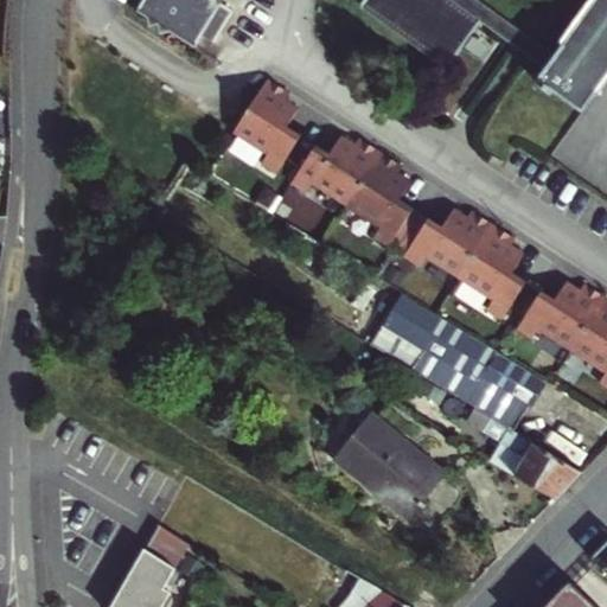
[(221,0),(160,0),(151,16),(158,20),(155,30),(163,25),(161,32),(167,27),(191,43),(200,29),(213,38),(232,8),(221,0)]
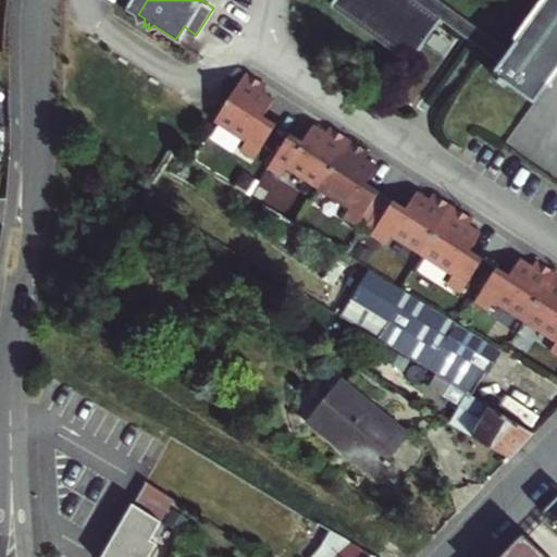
[(335,0),(332,5),(411,63),(442,22),(410,0),(335,0)]
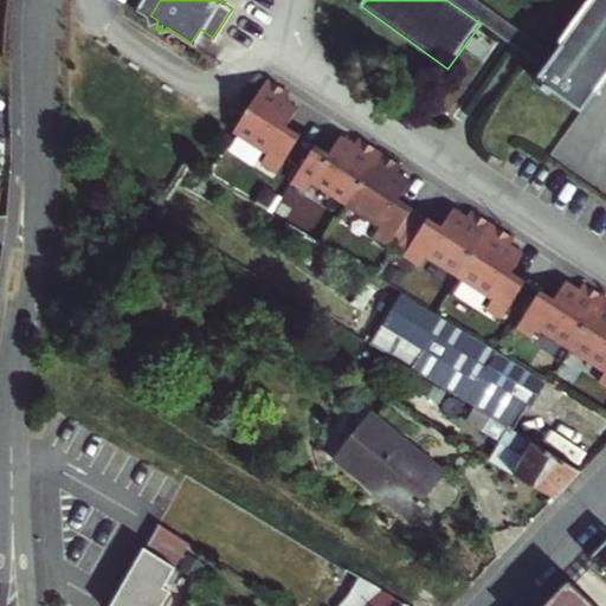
[(446,0),(481,24),(545,70),(554,57),(476,0),(446,0)]
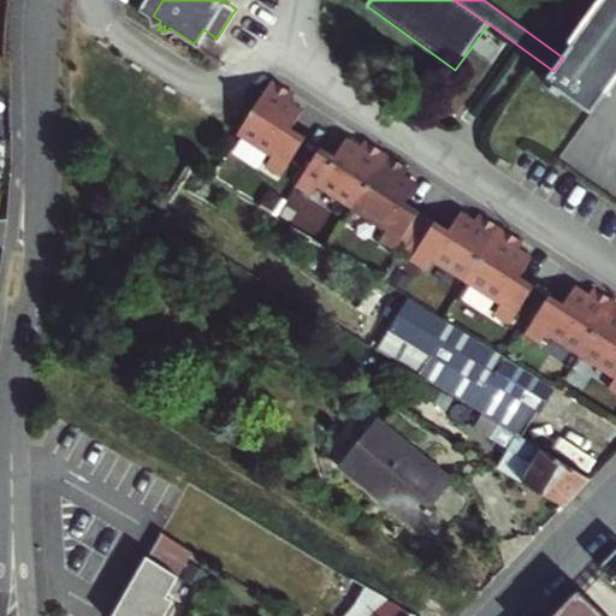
[(615,81),(615,0),(604,0),(563,58),(554,71),(545,82),(552,88),(550,92),(558,98),(561,94),(591,116),(615,81)]
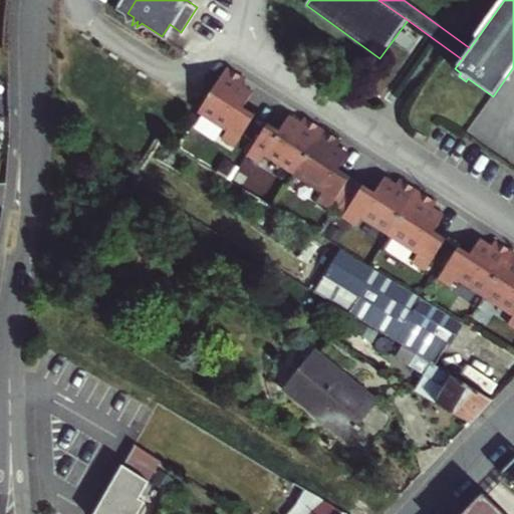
[(250,78),(231,66),(202,111),(229,130),(224,139),(237,147),(258,114),(246,107),(256,92),(245,85),(250,78)]
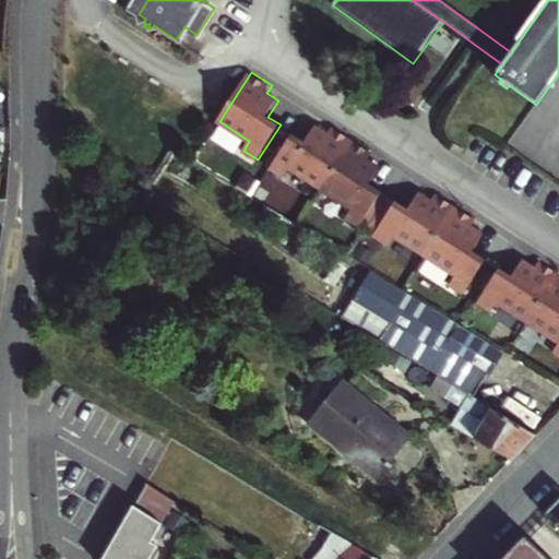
[(322,188),(354,139),(333,125),(329,131),(317,123),(307,140),(295,132),(272,167),(286,176),(292,167),(322,188)]
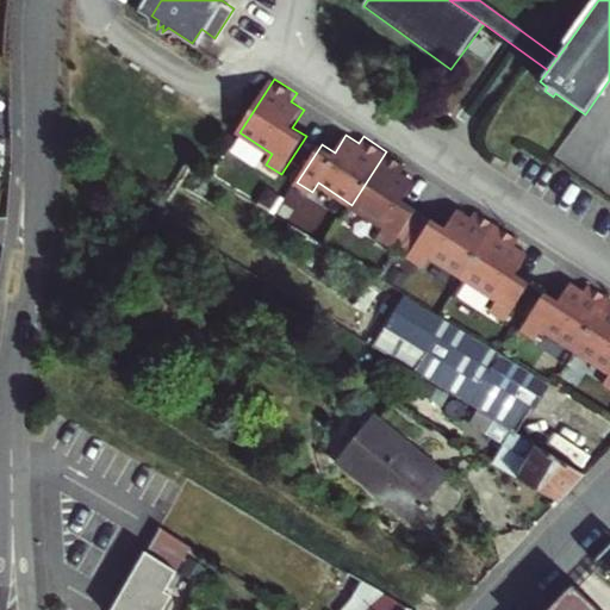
[(409,166),(386,151),(352,205),(385,226),(378,237),(394,247),(419,209),(405,199),(417,182),(404,173),(409,166)]
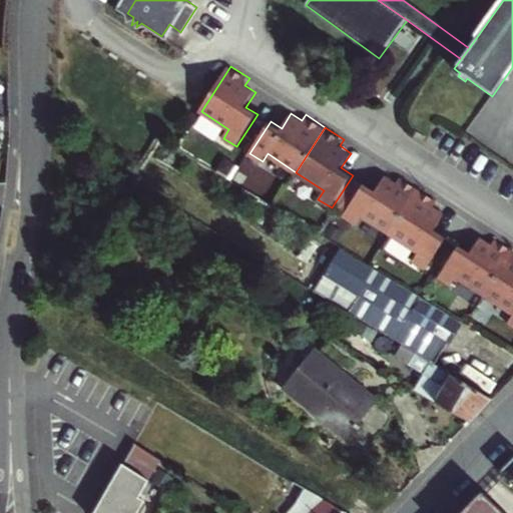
[(391,233),(420,188),(401,175),(397,181),(386,174),(376,189),(364,182),(363,183),(358,180),(339,209),(345,212),(344,214),(357,223),(362,214),(391,233)]
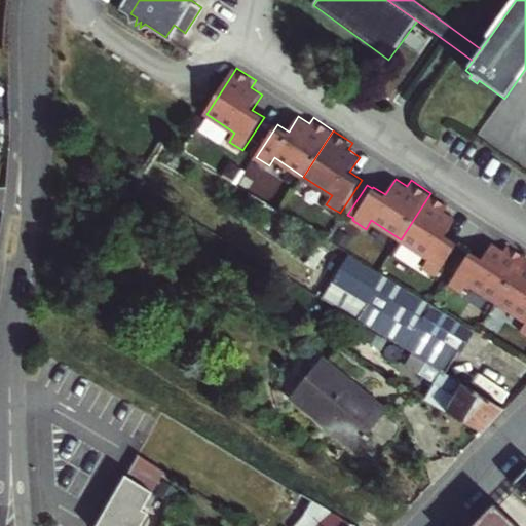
[(449,205),(430,193),(401,239),(429,258),(423,267),(438,275),(458,242),(447,234),(456,219),(445,212),(449,205)]
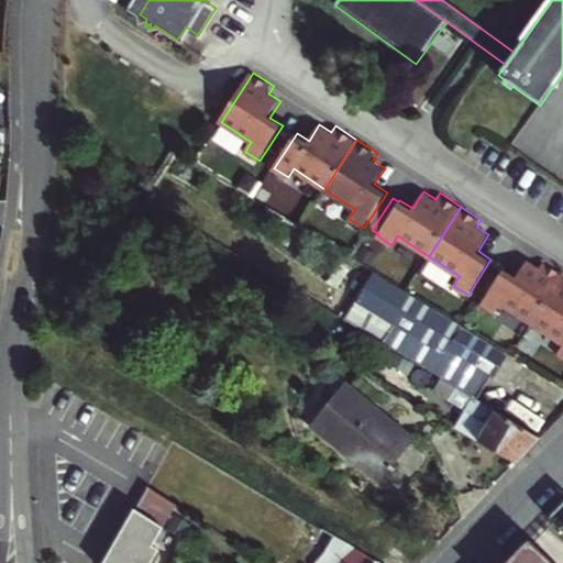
[(532,323),(562,274),(562,272),(543,260),(539,266),(527,258),(517,275),(504,267),(481,302),(496,312),(501,302),(532,323)]
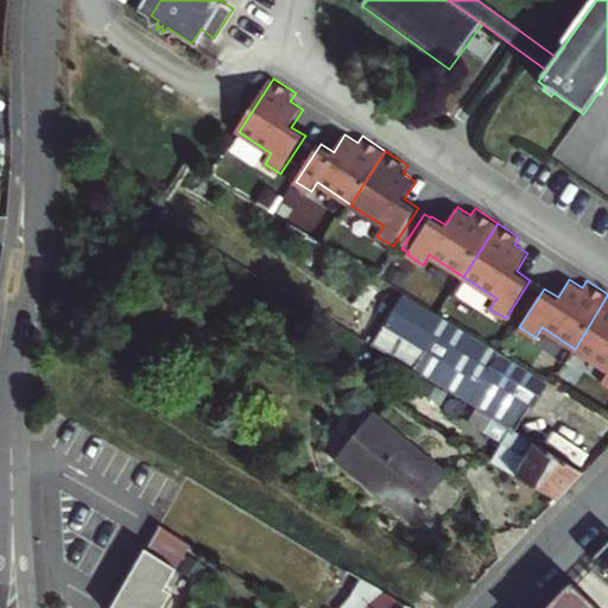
[(514,431),(544,381),(401,295),(380,330),(419,355),(410,371),(422,378),(447,392),(475,411),(491,420),(492,418),(514,431)]
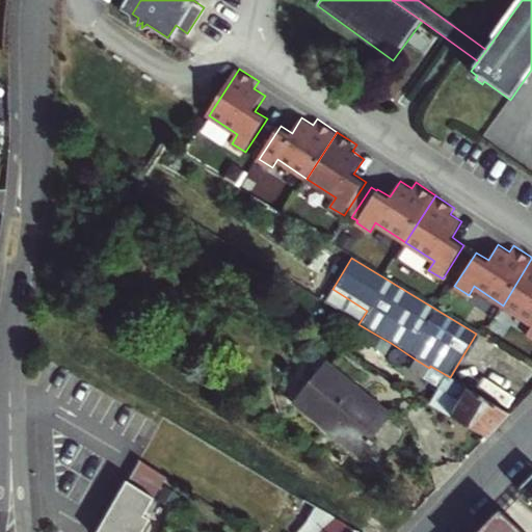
[(531,259),(503,306),(531,323),(531,324),(527,333),(531,336),(531,259)]
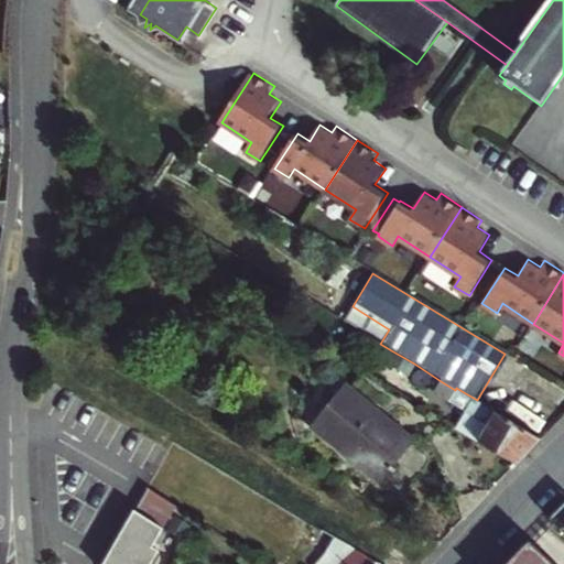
[(314,425),(397,476),(420,446),(344,388),(314,425)]
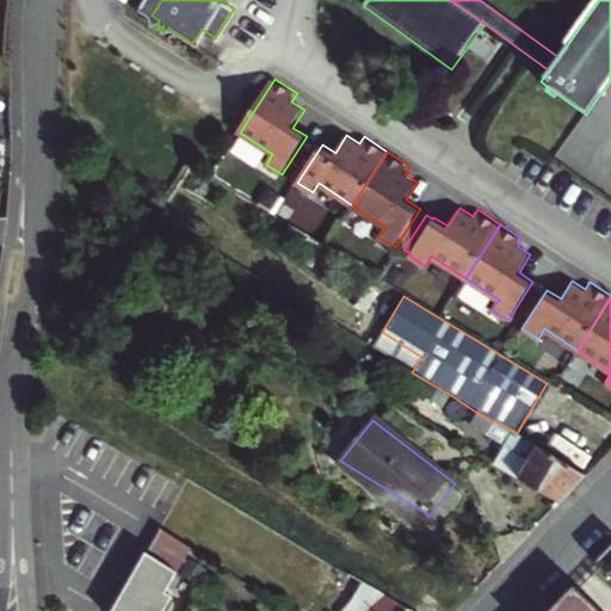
[(528,461),(518,477),(560,503),(587,475),(517,433),(494,420),(493,423),(486,434),(528,461)]
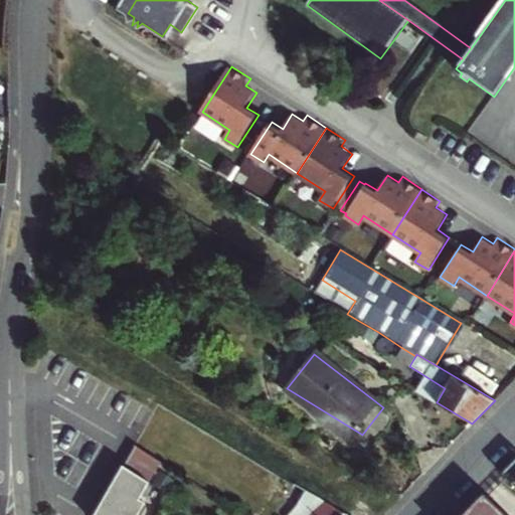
[(437,402),(445,388),(409,366),(405,372),(434,390),(430,397),(437,402)]
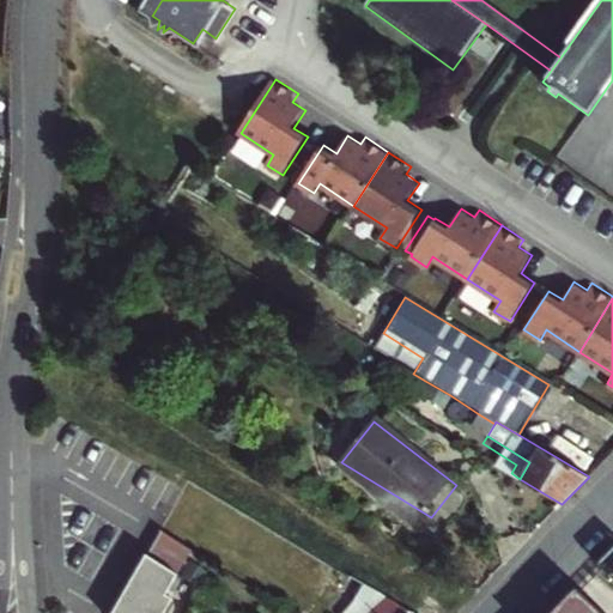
[(422,528),(431,517),(341,462),(339,465),(422,528)]
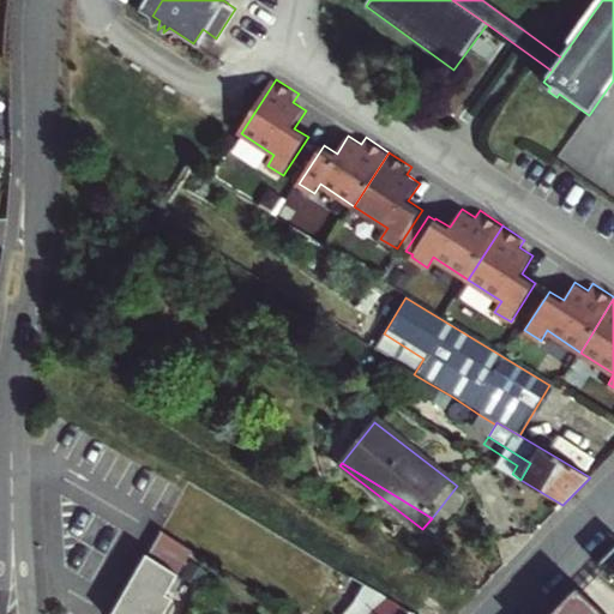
[(161,534),(148,557),(176,575),(191,552),(161,534)]
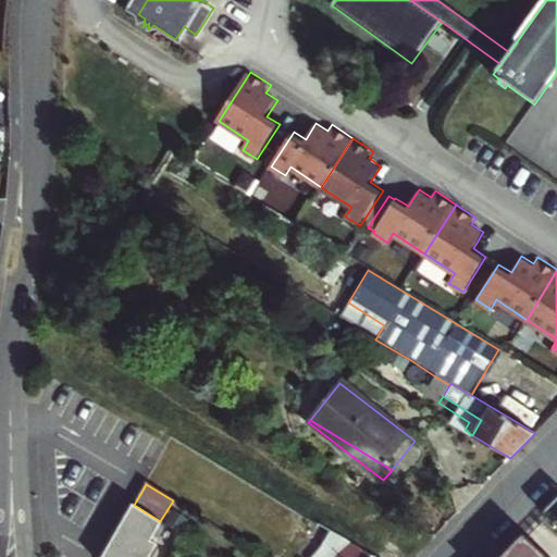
[(556,500),(545,512),(556,523),(556,500)]
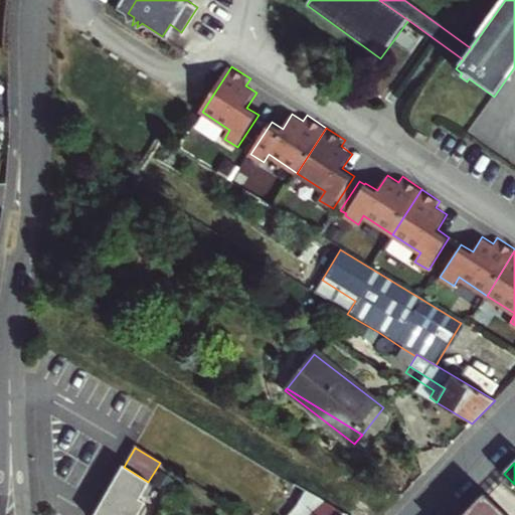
[(137,514),(143,503),(138,500),(148,482),(124,467),(122,466),(94,514),(137,514)]
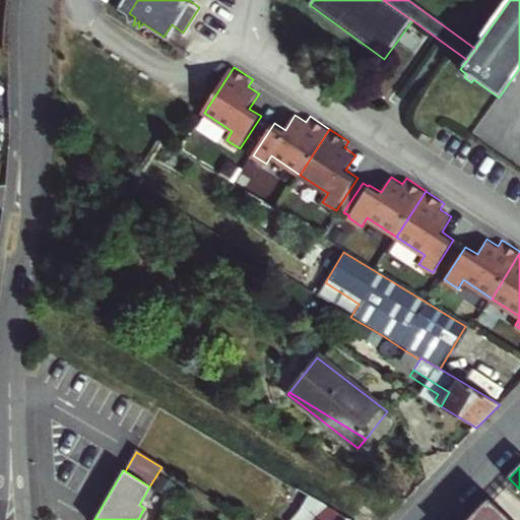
[(290,519),(289,519),(344,519),(346,518),(333,509),(310,495),(290,519)]
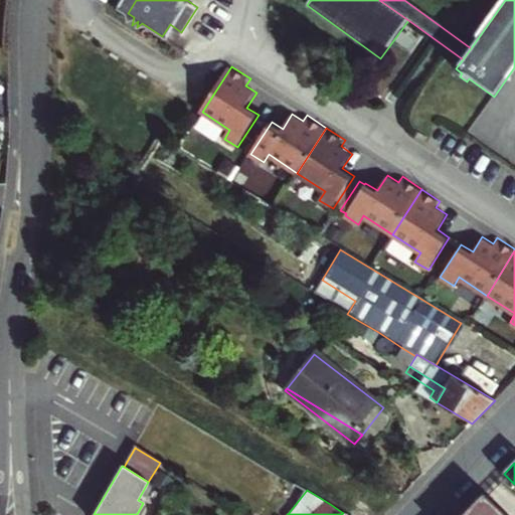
[(504,514),(483,495),(464,514),(504,514)]
